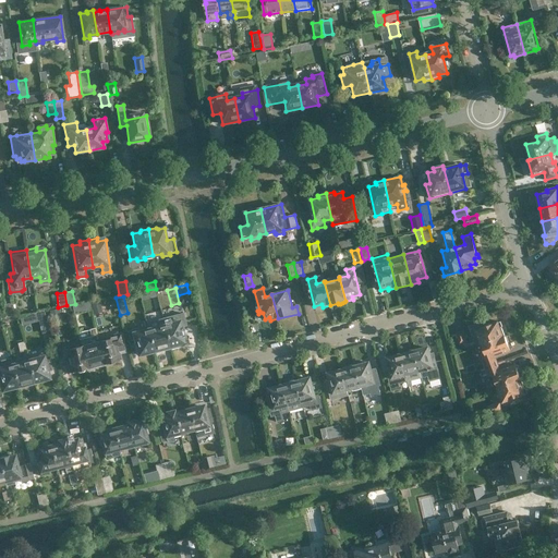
[(3,303),(5,316),(14,315),(12,302),(3,303)]
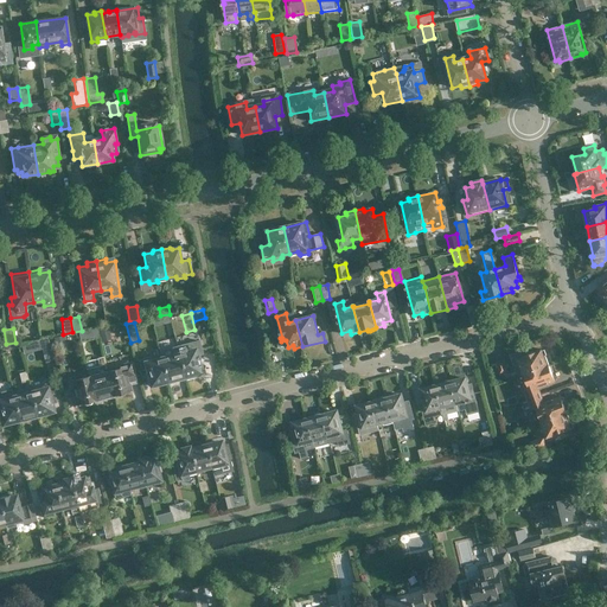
[(50,351),(46,337),(38,338),(42,353),(50,351)]
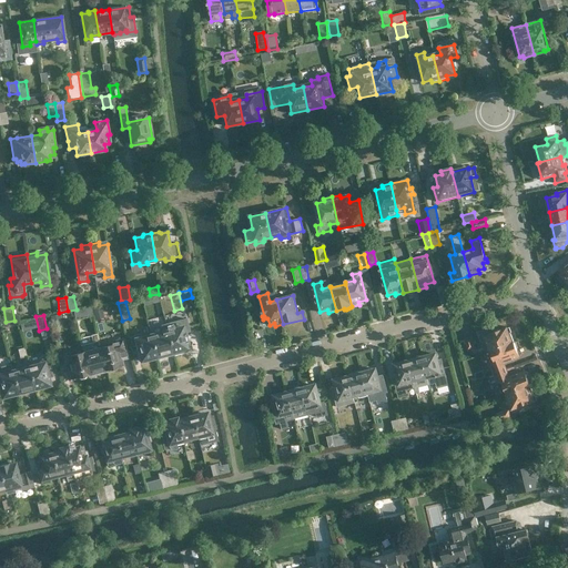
[(176,328),(168,331),(173,353),(189,350),(183,324),(175,325),(176,328)]
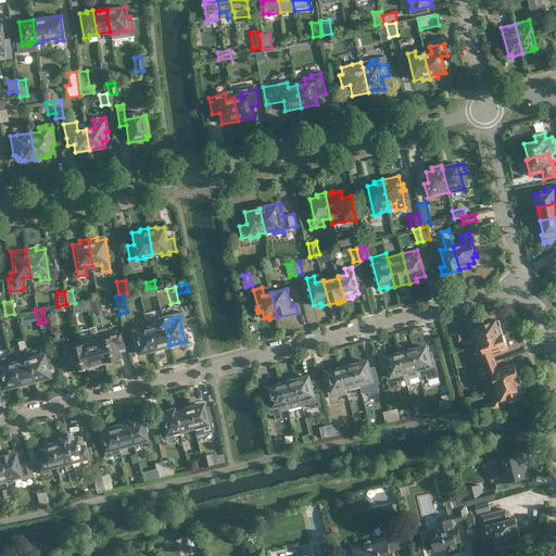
[(481,326),(479,319),(467,324),(471,338),(477,336),(479,343),(503,335),(500,325),(498,319),(481,326)]
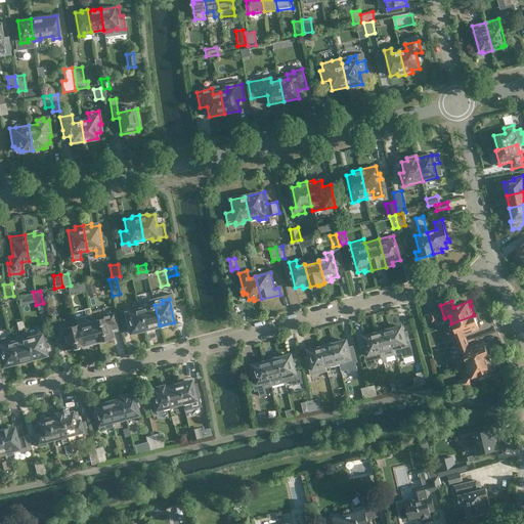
[(155,305),(140,308),(145,330),(160,325),(155,305)]
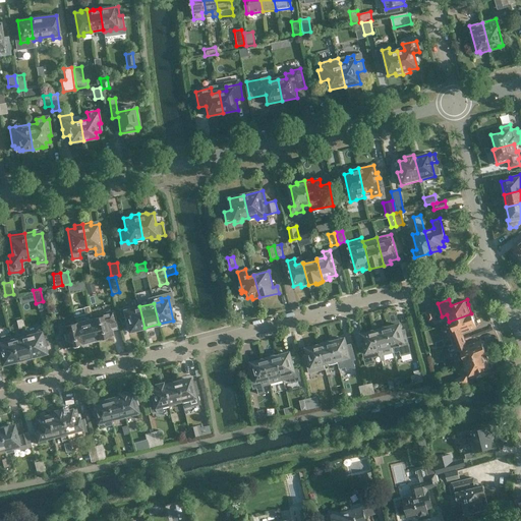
[(145,328),(139,306),(131,309),(131,306),(124,308),(130,331),(145,328)]
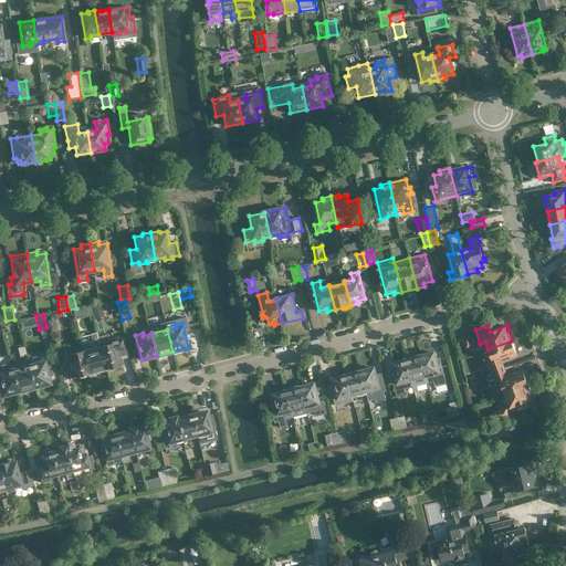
[(463,337),(465,348),(473,346),(470,335),(463,337)]
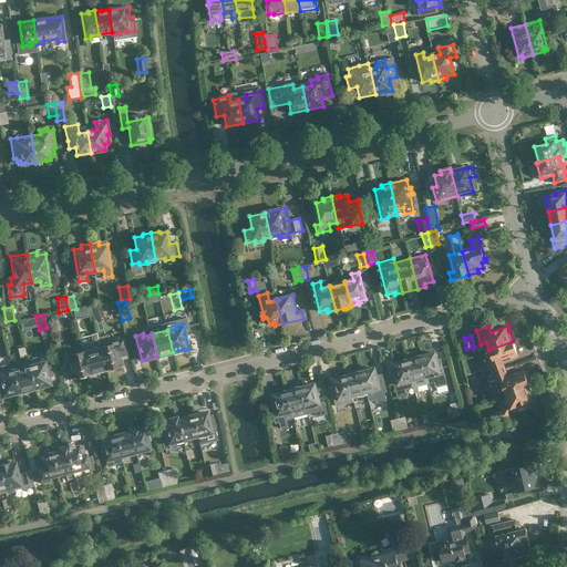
[(100,349),(105,370),(110,369),(112,370),(116,369),(117,367),(123,366),(120,352),(125,350),(122,338),(116,340),(116,342),(100,347),(100,349)]
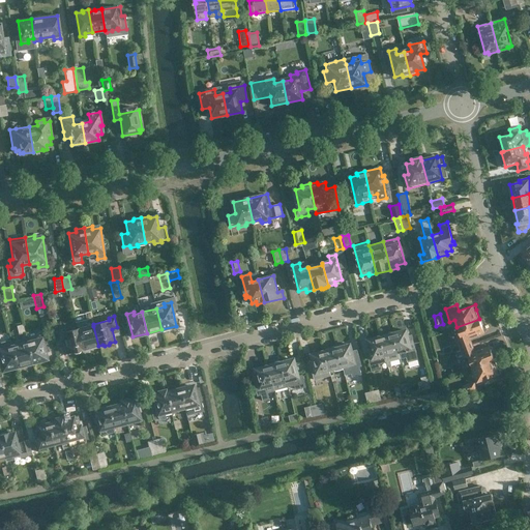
[(479,319),(457,327),(460,334),(455,335),(461,349),(472,345),(469,339),(484,332),(479,319)]
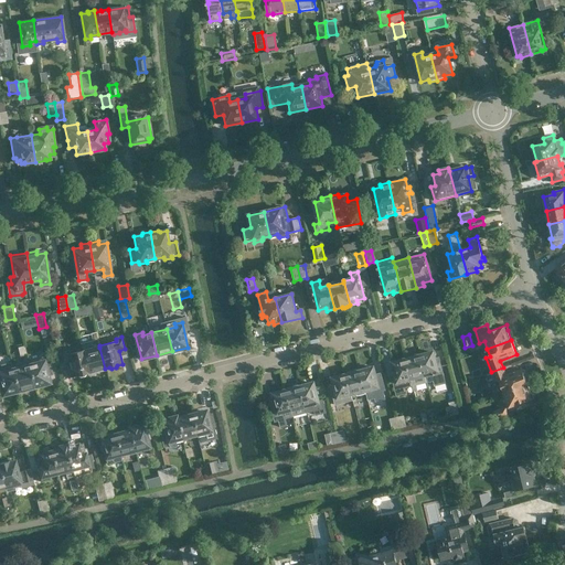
[(19,356),(27,355),(23,345),(17,348),(19,356)]
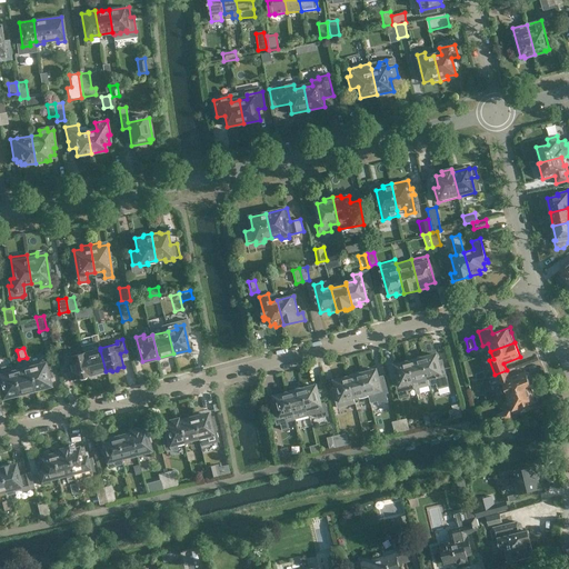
[(89,376),(106,371),(100,350),(83,355),(89,376)]
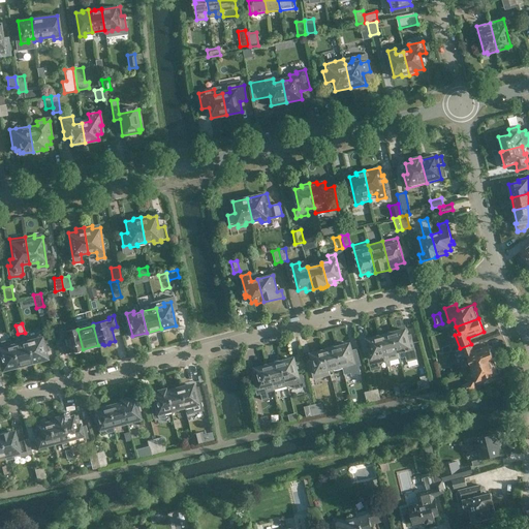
[(76,330),(76,328),(62,332),(61,330),(55,332),(58,342),(63,341),(67,353),(73,351),(76,352),(81,351),(81,349),(83,349),(78,330),(76,330)]
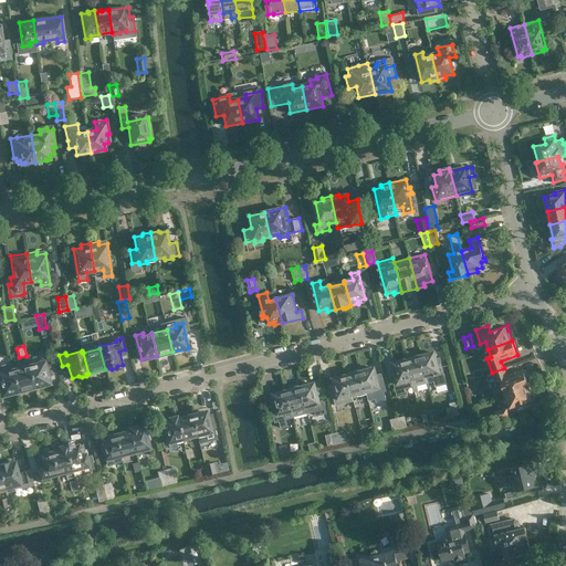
[(420,355),(426,376),(427,378),(428,383),(435,381),(436,387),(447,384),(440,360),(437,360),(435,353),(430,354),(430,353),(420,355)]
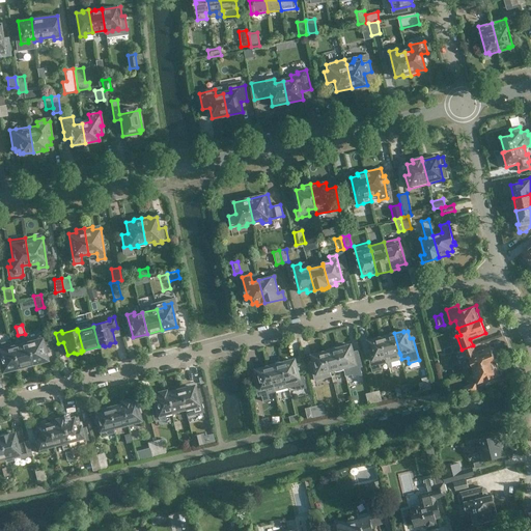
[(389,367),(392,366),(391,361),(394,361),(393,357),(400,355),(399,354),(399,353),(394,333),(382,337),(386,355),(388,361),(389,367)]
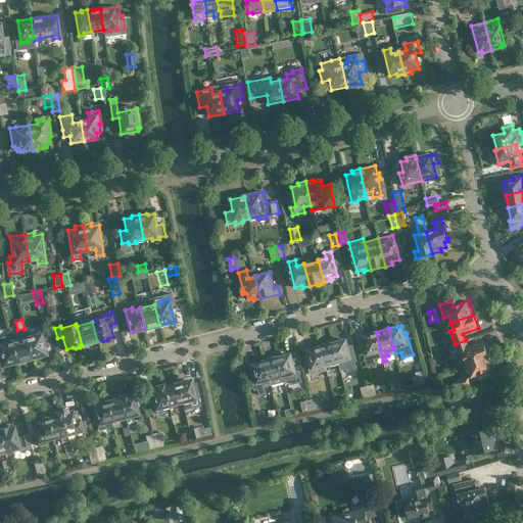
[(32,358),(46,354),(40,331),(26,335),(27,337),(32,358)]
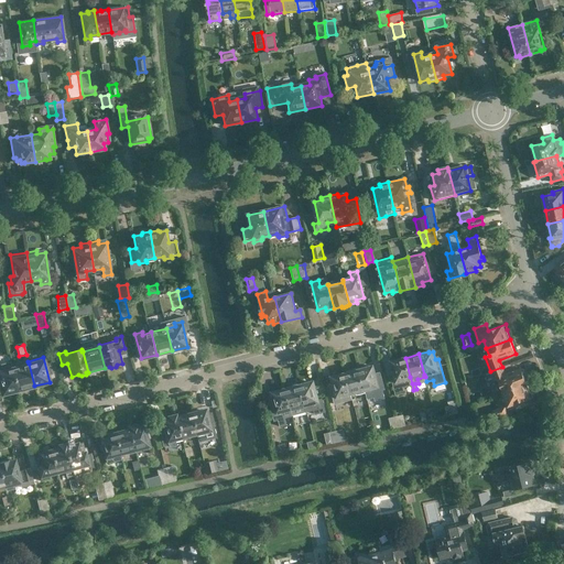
[(405,358),(394,360),(396,361),(391,362),(396,380),(392,381),(396,396),(405,393),(404,386),(412,383),(405,358)]
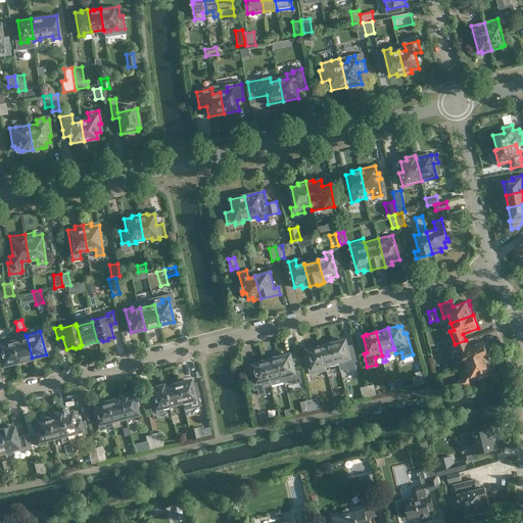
[(32,358),(27,337),(12,341),(17,362),(32,358)]
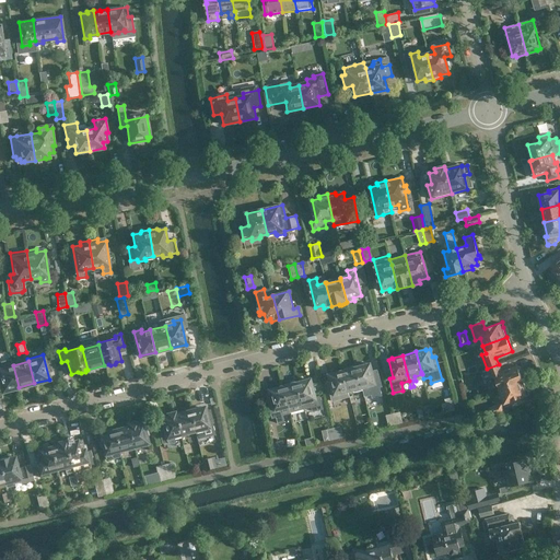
[(3,364),(0,365),(0,382),(1,382),(3,392),(19,387),(13,365),(4,368),(3,364)]
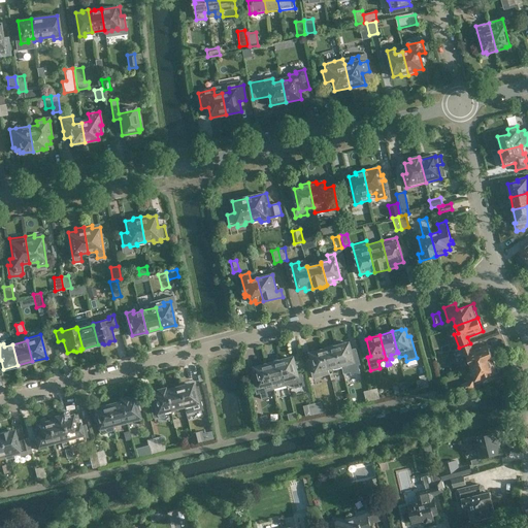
[(336,347),(341,366),(343,373),(351,371),(352,375),(360,373),(358,366),(356,367),(350,343),(345,344),(345,343),(336,347)]
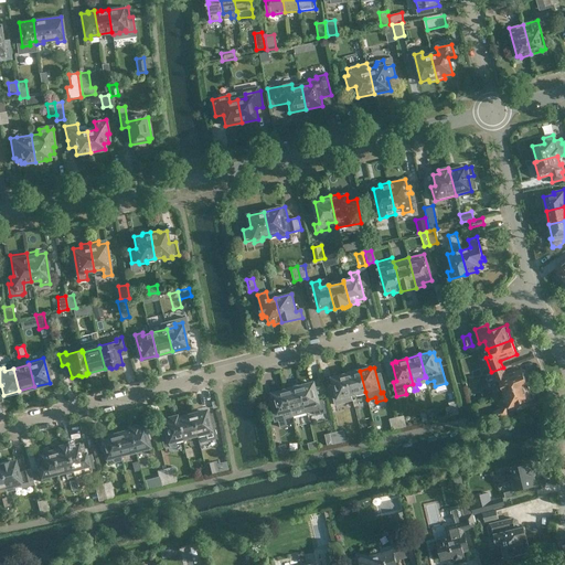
[(505,375),(503,368),(491,372),(496,386),(500,384),(503,392),(526,383),(522,369),(505,375)]
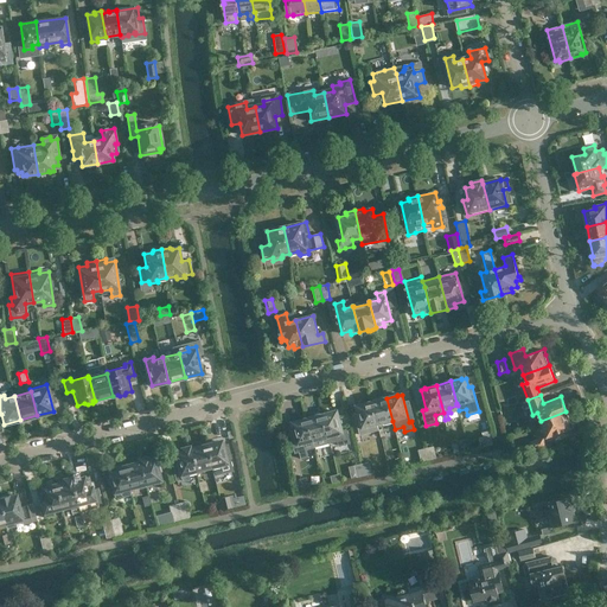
[(371,402),(377,425),(393,421),(387,398),(371,402)]
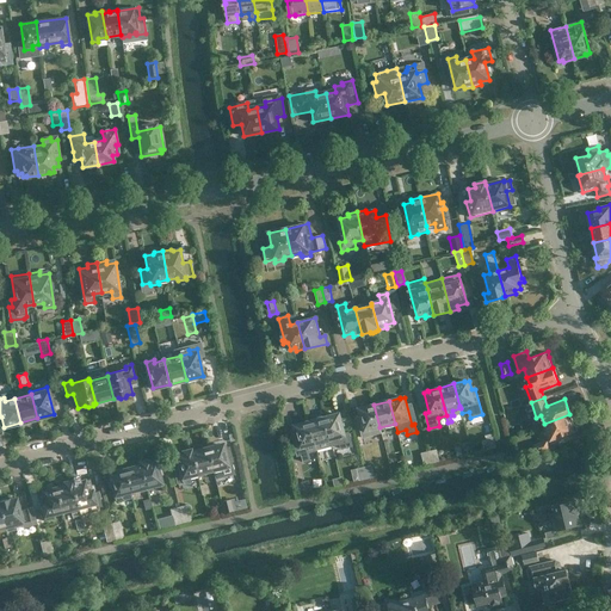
[(362,418),(358,419),(363,438),(382,433),(380,427),(374,405),(363,407),(364,408),(359,409),(362,418)]
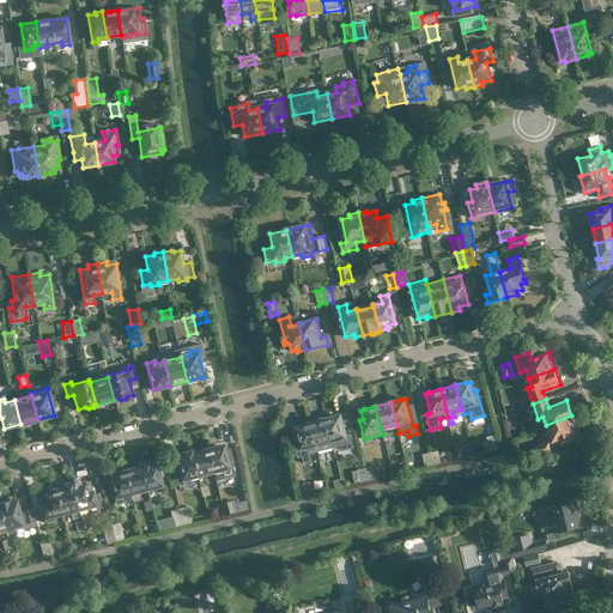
[(325,419),(331,442),(340,439),(341,445),(347,443),(341,416),(337,417),(337,416),(325,419)]
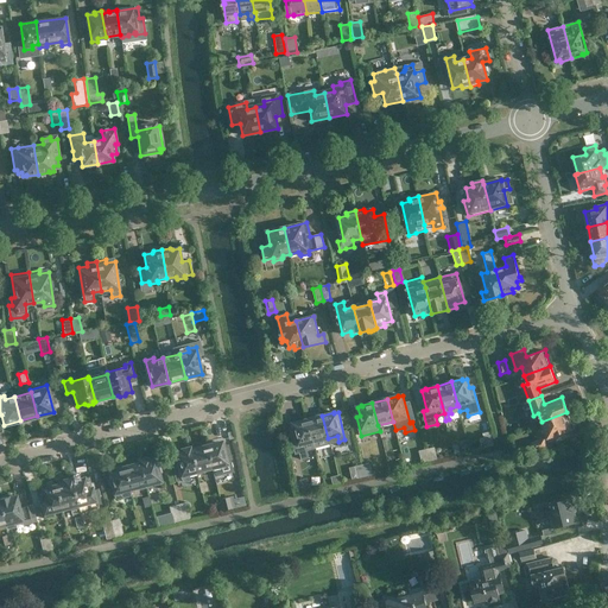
[(567,412),(542,422),(548,441),(556,437),(556,435),(567,431),(565,431),(574,428),(572,422),(570,422),(567,412)]
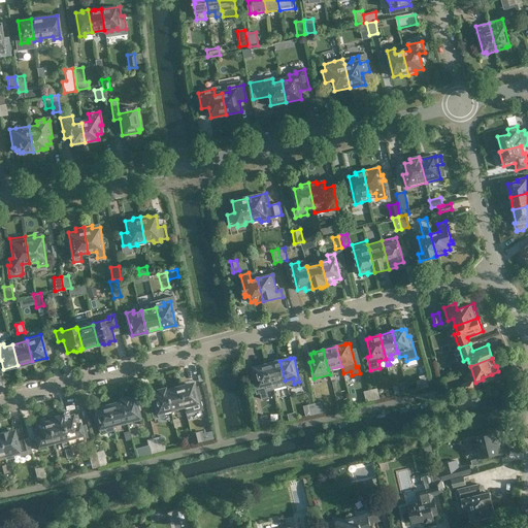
[(273,389),(287,386),(285,381),(279,361),(267,364),(272,384),(273,389)]
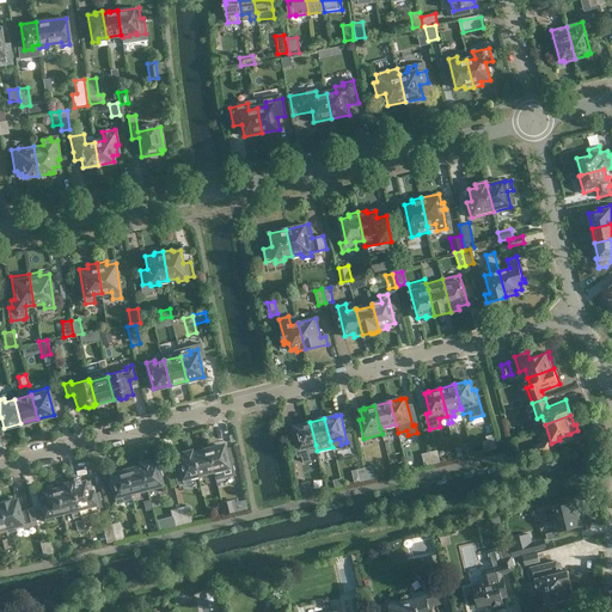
[(316,445),(310,422),(299,424),(300,426),(295,427),(301,454),(308,453),(307,447),(316,445)]
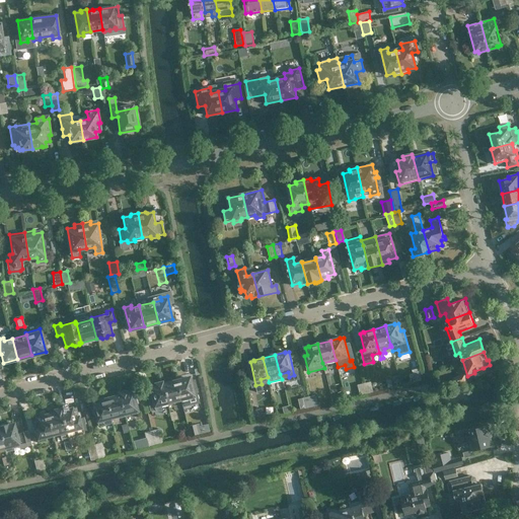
[(412,382),(422,380),(419,368),(413,370),(414,373),(410,374),(412,382)]
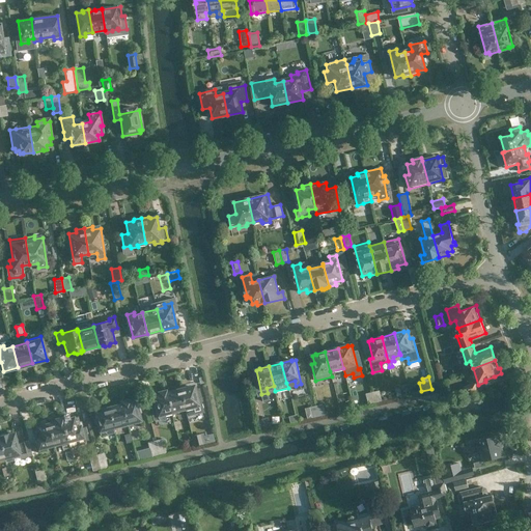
[(474,383),(463,386),(465,393),(476,389),(474,383)]
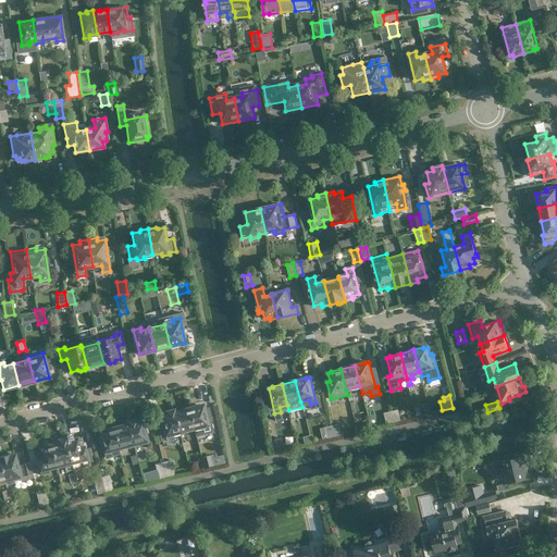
[(187,407),(193,430),(201,428),(202,430),(209,429),(207,420),(208,420),(206,410),(205,411),(203,405),(197,407),(195,406),(187,407)]
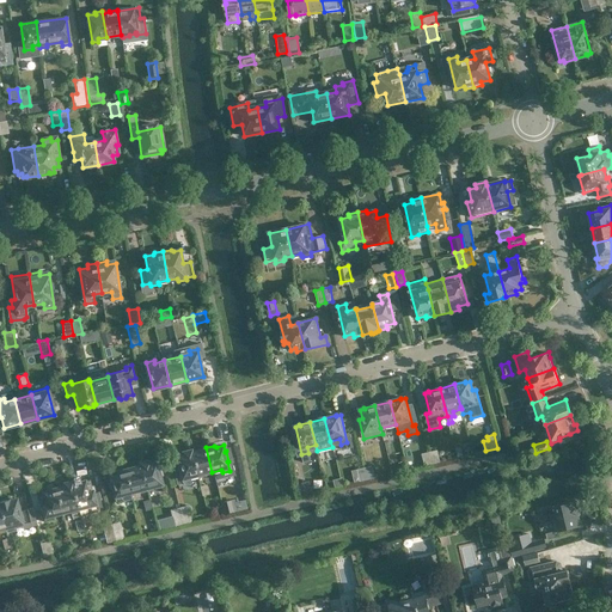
[(206,473),(212,472),(206,447),(200,450),(197,452),(193,453),(199,476),(200,478),(206,477),(206,473)]
